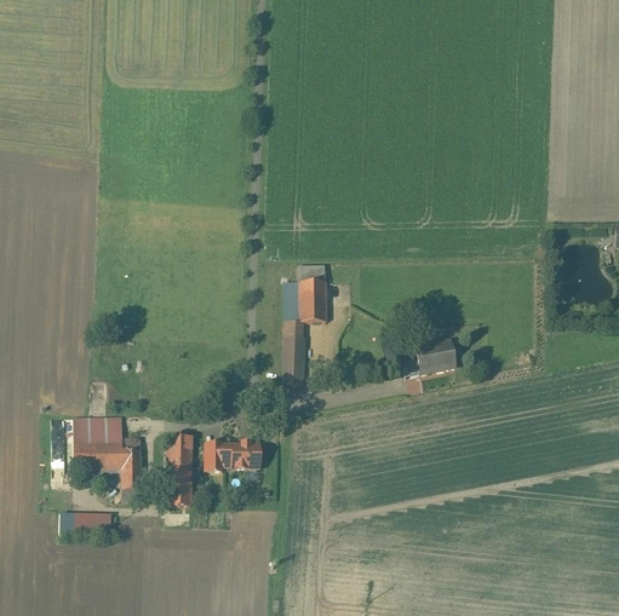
[(326,265),(296,265),(296,281),(282,281),(282,383),(304,383),(304,322),(326,322),(326,265)]
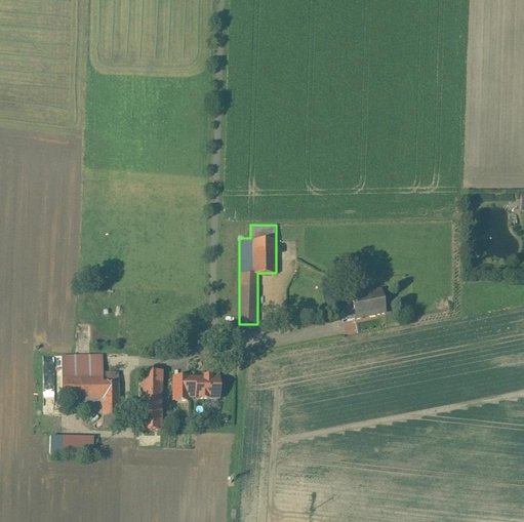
[(337,304),(335,287),(326,289),(329,306),(337,304)]
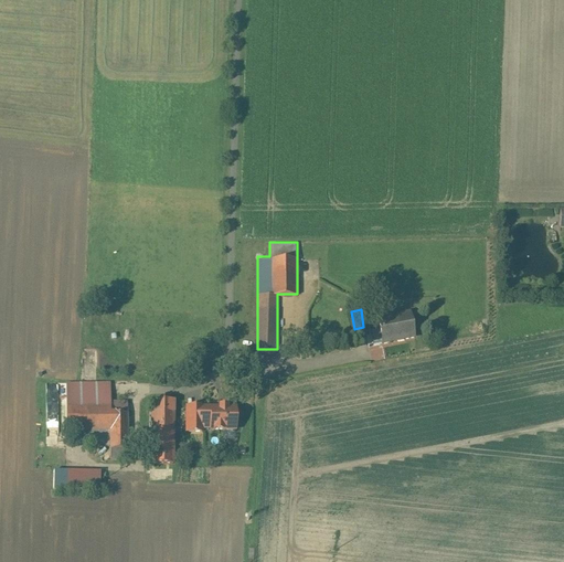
[(408,309),(378,316),(383,340),(414,333),(408,309)]
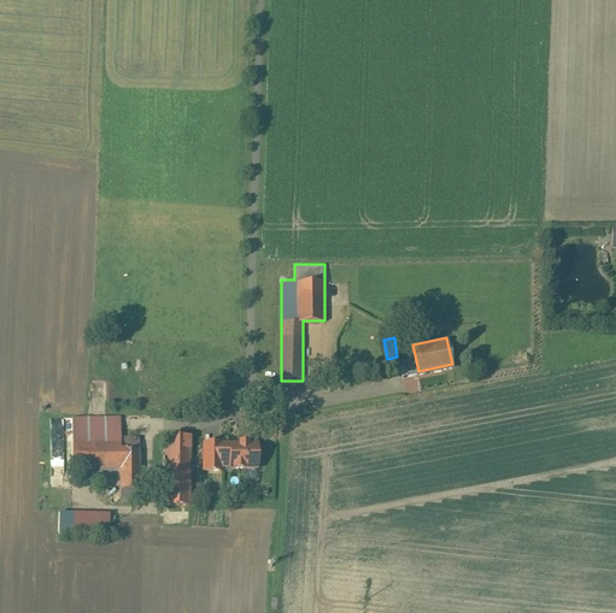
[(122,414),(75,413),(72,467),(97,469),(97,479),(121,481),(119,497),(139,497),(141,436),(121,435),(122,414)]
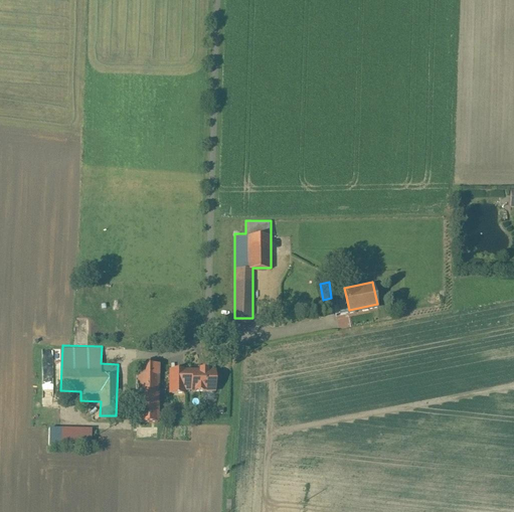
[(160,361),(138,361),(137,418),(159,419),(160,361)]
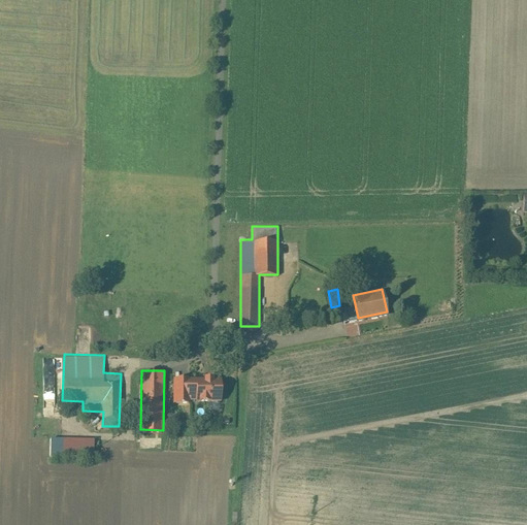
[(225,373),(175,375),(176,401),(193,400),(193,399),(226,398),(225,373)]
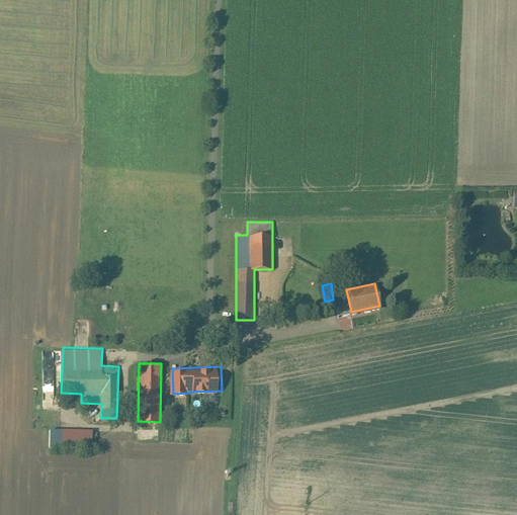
[(92,430),(62,429),(62,444),(92,445),(92,430)]
